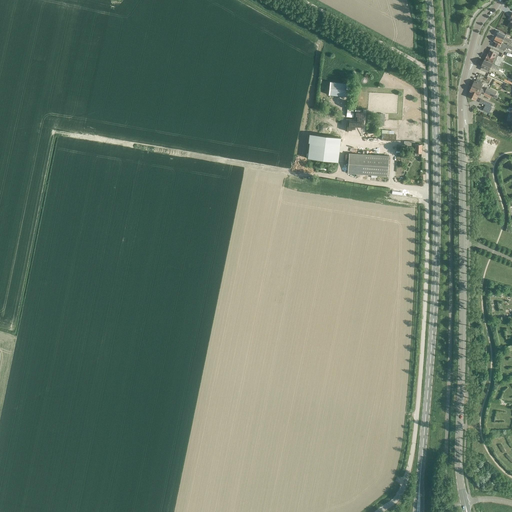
[(510,43),(511,40),(504,37),(506,34),(498,31),(496,36),(510,43)]
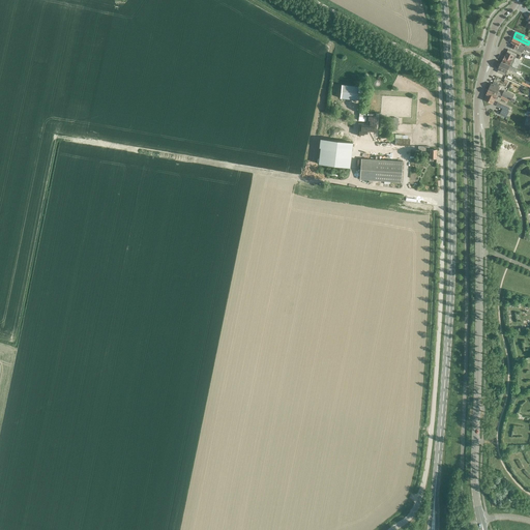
[(524,47),(520,45),(521,41),(513,38),(510,42),(513,43),(511,48),(522,53),(524,49),(529,52),(529,51),(529,48),(525,46),(524,47)]
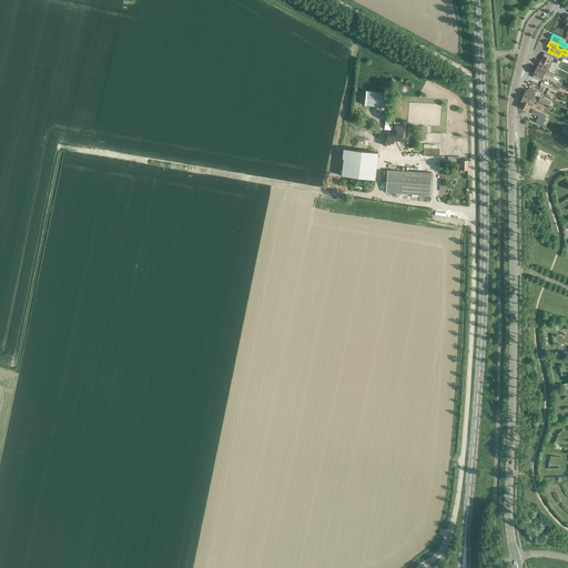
[(553,60),(550,59),(543,56),(540,60),(538,66),(537,67),(545,71),(547,67),(549,68),(553,60)]
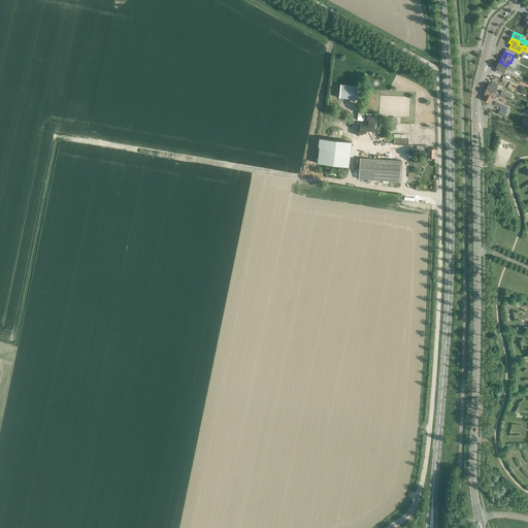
[(506,66),(499,62),(496,68),(496,69),(495,71),(502,75),(504,72),(506,69),(514,72),(515,70),(506,66)]
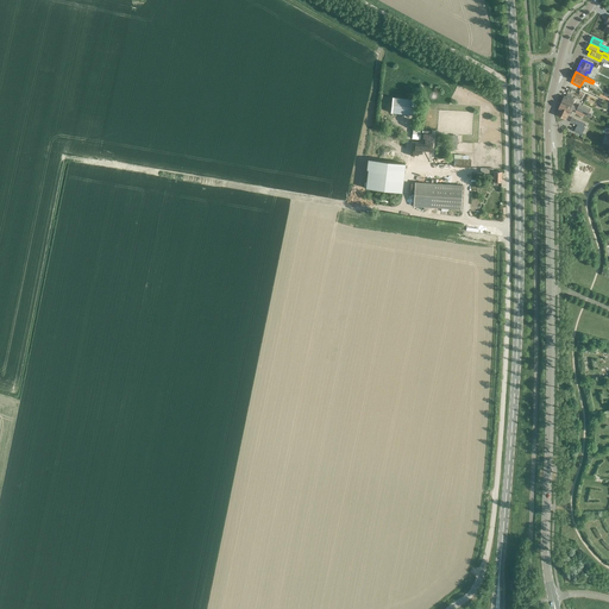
[(564,96),(560,104),(573,110),(588,115),(590,111),(579,105),(577,108),(571,105),(573,101),(564,96)]
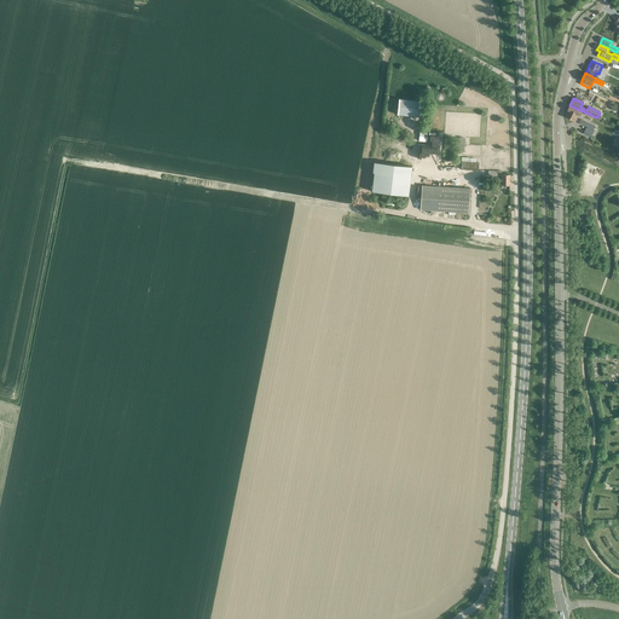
[(568,110),(566,116),(576,121),(578,115),(580,116),(583,111),(570,105),(570,106),(568,106),(568,108),(568,109),(568,110)]
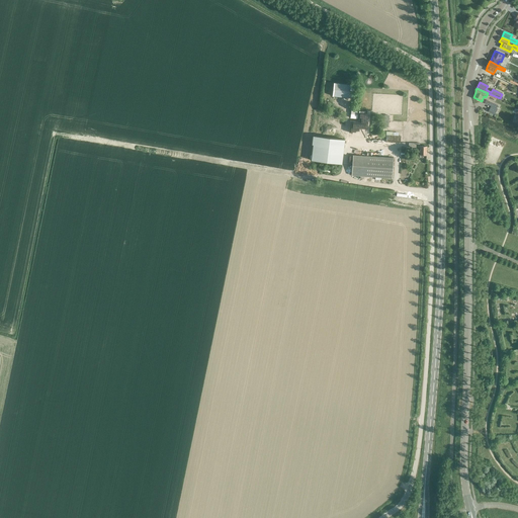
[(486,103),(492,106),(497,108),(499,106),(487,100),(486,103)]
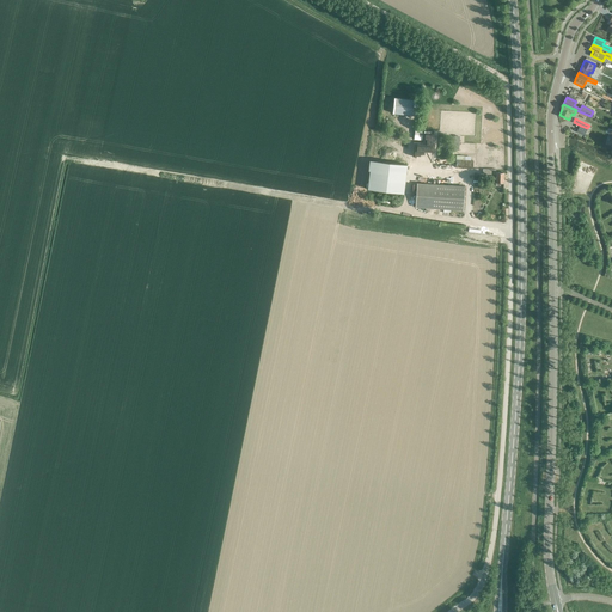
[(587,128),(581,126),(577,133),(585,136),(588,129),(587,129),(587,128)]
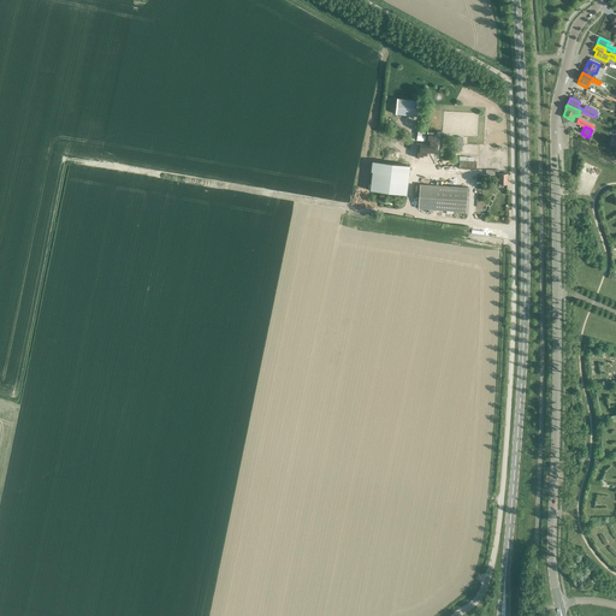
[(373,163),(369,191),(372,191),(407,195),(409,166),(377,163),(375,163),(373,163)]
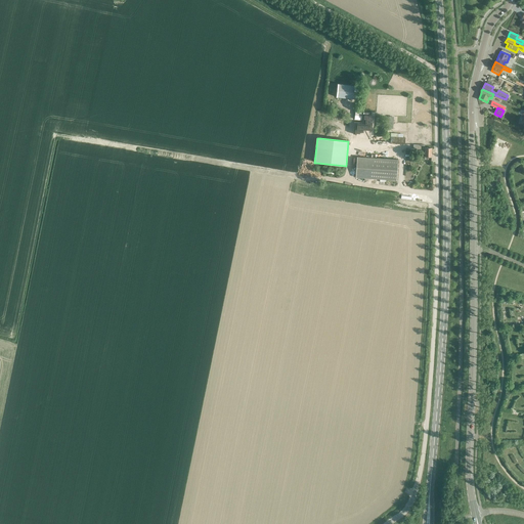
[(431,157),(431,148),(425,148),(425,145),(413,145),(413,149),(425,149),(425,157),(431,157)]
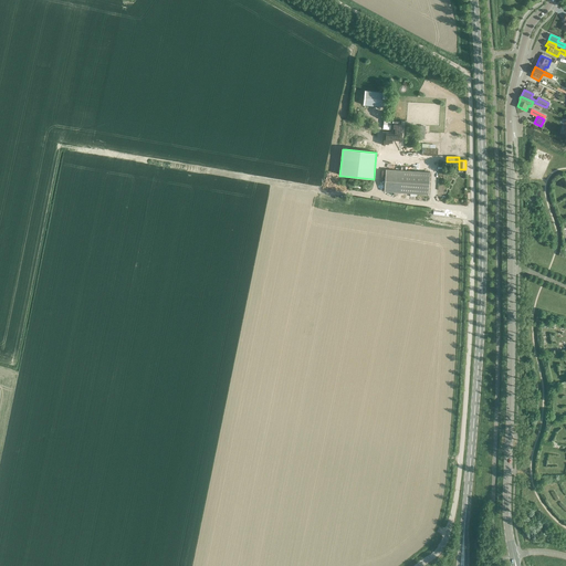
[(384,192),(416,194),(428,195),(430,173),(386,170),(384,192)]
